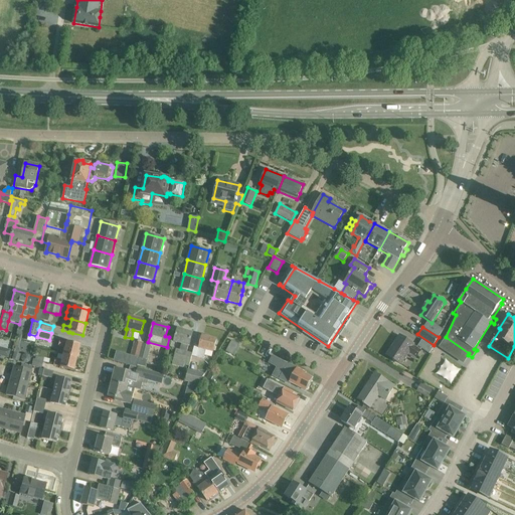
[(189,346),(190,343),(193,334),(178,330),(175,339),(174,342),(182,344),(180,351),(176,350),(174,358),(186,361),(185,365),(189,366),(192,354),(187,353),(188,345),(189,346)]
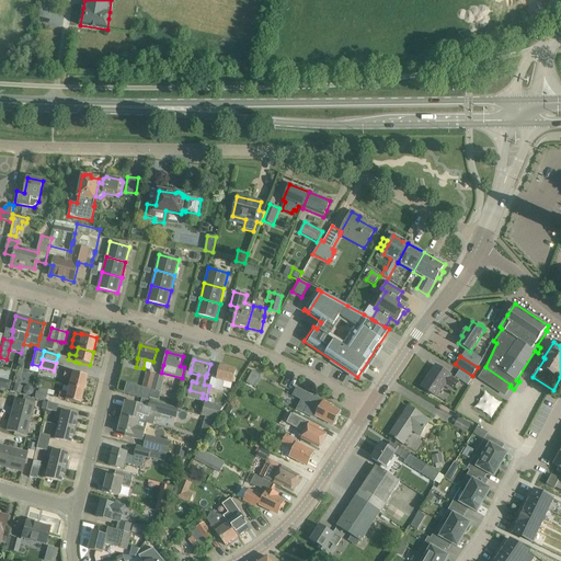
[(236,370),(220,366),(215,389),(220,390),(224,381),(232,384),(236,370)]
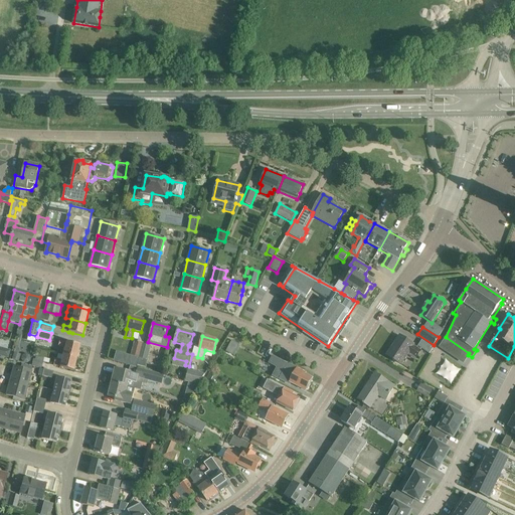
[(413,345),(408,341),(400,336),(393,345),(394,346),(388,355),(387,355),(400,364),(408,352),(416,357),(420,351),(412,346),(413,345)]
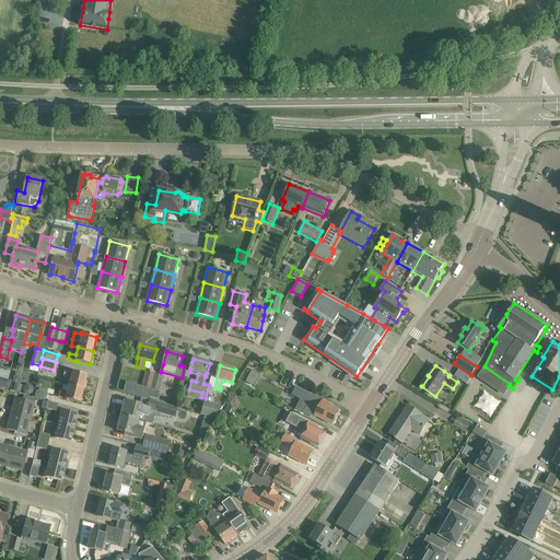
[(467,384),(471,376),(459,369),(454,376),(467,384)]
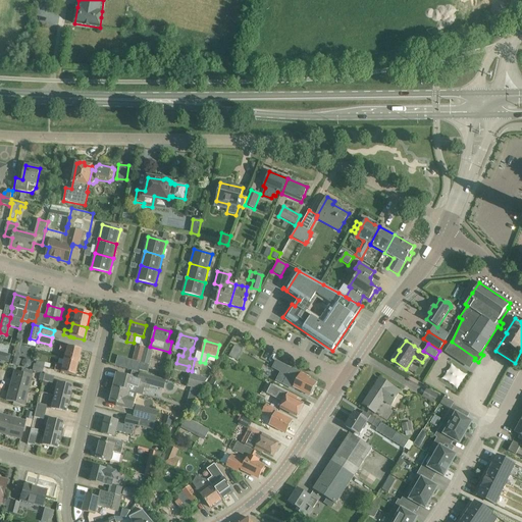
[(81,350),(71,348),(67,347),(66,348),(60,346),(59,352),(65,353),(63,360),(77,363),(81,350)]
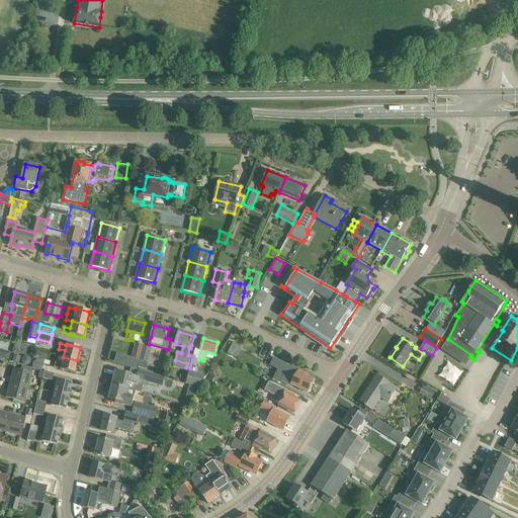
[(141,359),(144,345),(136,343),(132,356),(141,359)]
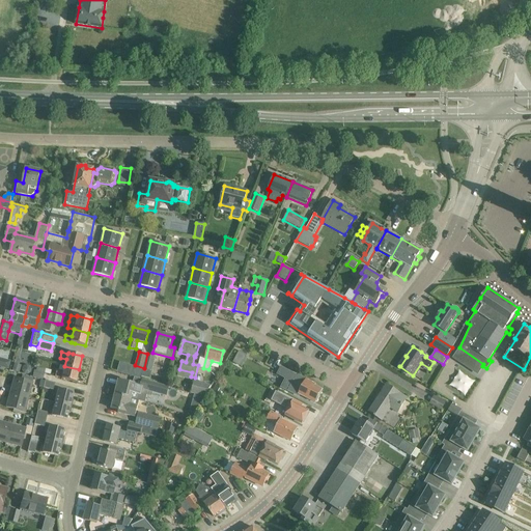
[(152,370),(157,356),(147,354),(144,368),(152,370)]
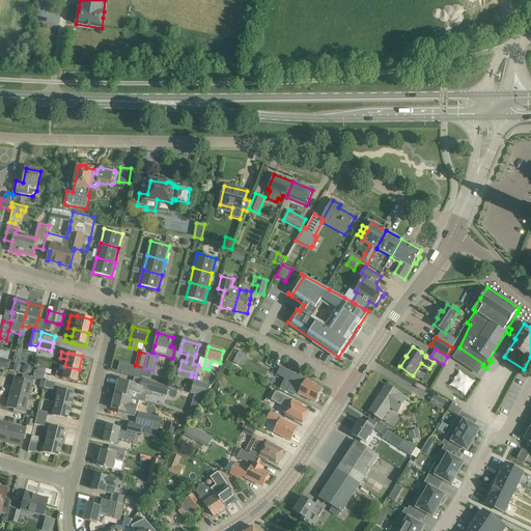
[(76,383),(79,369),(64,366),(63,372),(56,371),(55,378),(61,379),(61,380),(65,380),(76,383)]
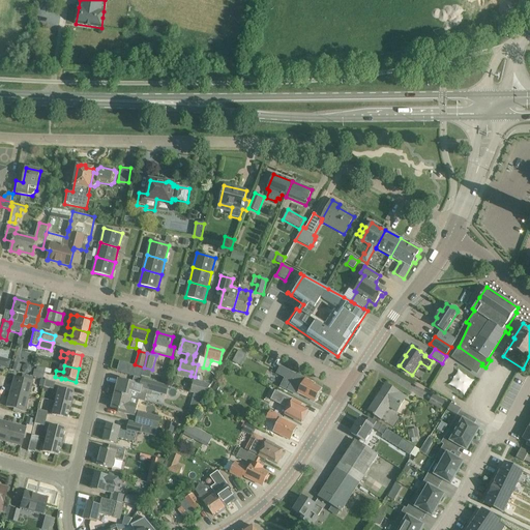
[(43,379),(46,369),(35,366),(33,377),(43,379)]
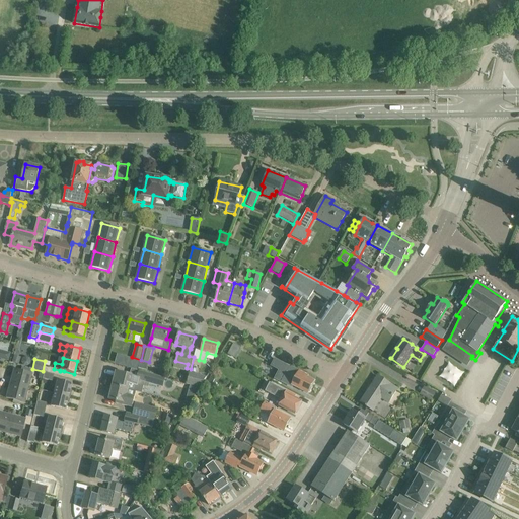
[(293,385),(308,393),(308,391),(309,392),(312,387),(311,386),(314,381),(307,377),(307,375),(299,371),(290,367),(275,359),(271,366),(286,374),(282,382),(292,387),(293,385)]
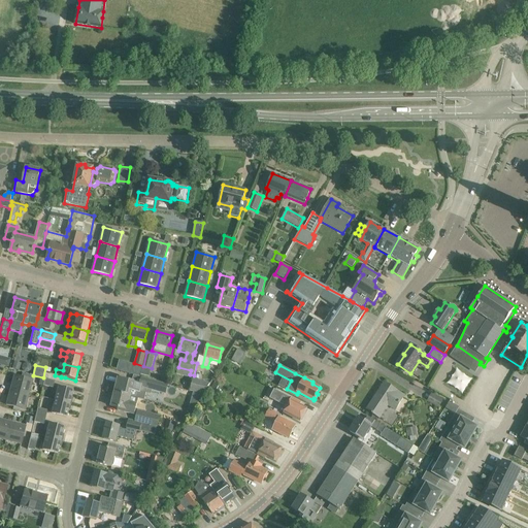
[(32,381),(24,378),(14,375),(10,391),(28,395),(32,381)]
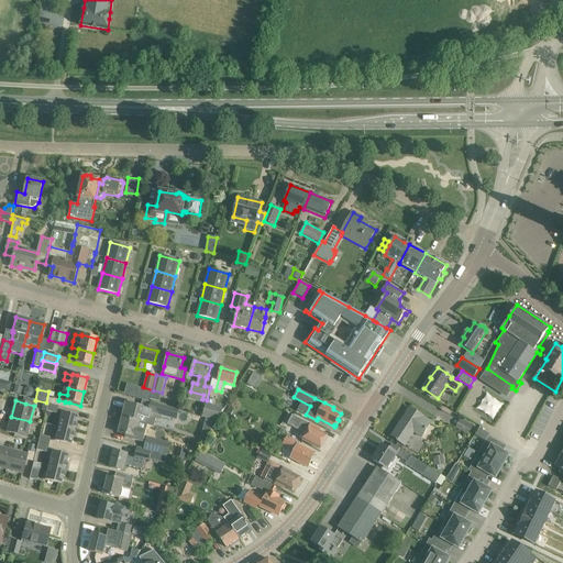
[(127,404),(122,418),(147,424),(151,412),(174,419),(176,410),(179,411),(179,410),(152,403),(150,409),(127,404)]
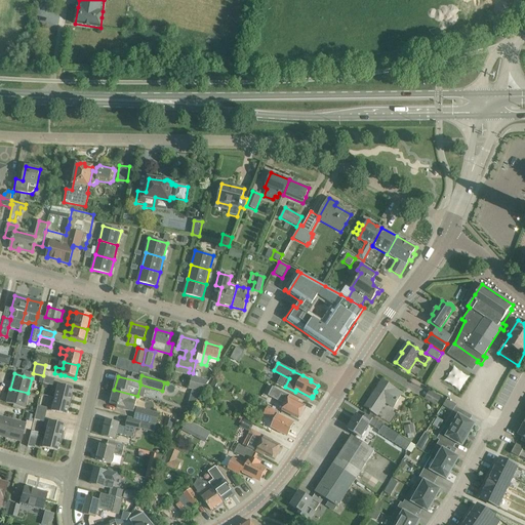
[(43,384),(52,386),(54,379),(44,376),(43,384)]
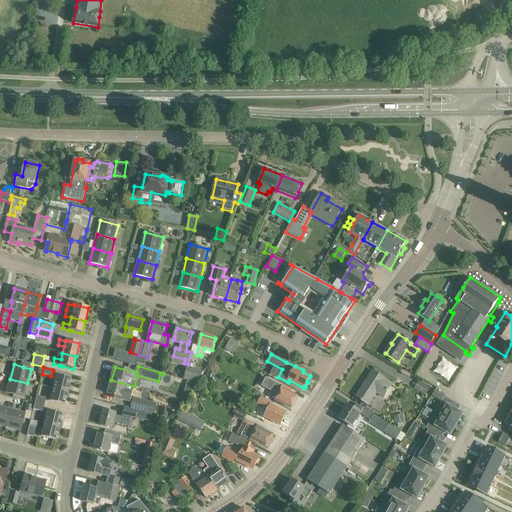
[(204,372),(187,367),(184,379),(188,380),(197,382),(204,372)]
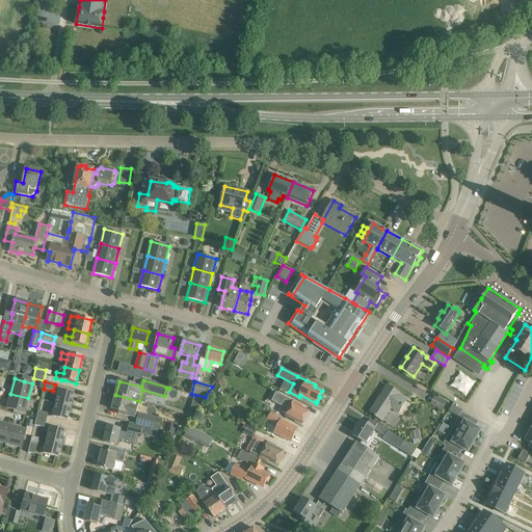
[(225,389),(217,384),(212,395),(220,399),(225,389)]
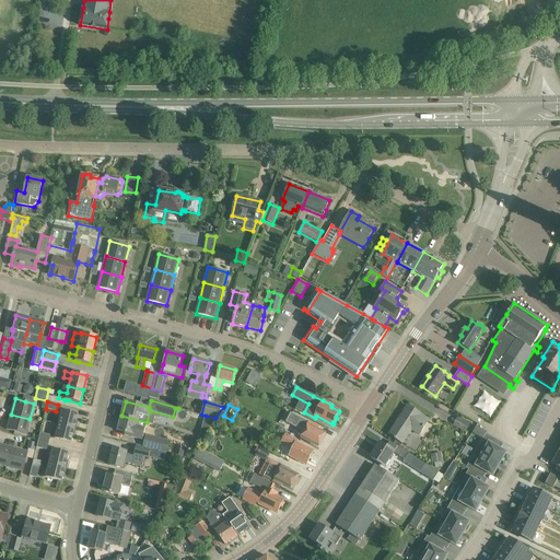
[(421,415),(418,413),(409,407),(401,419),(400,418),(389,434),(395,438),(394,440),(396,441),(397,440),(403,443),(411,430),(419,434),(429,420),(421,416),(421,415)]
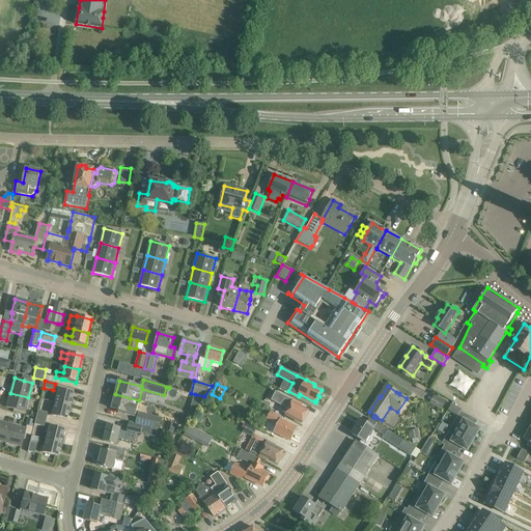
[(74,393),(56,389),(54,396),(56,397),(55,402),(72,407),(74,400),(72,400),(74,393)]
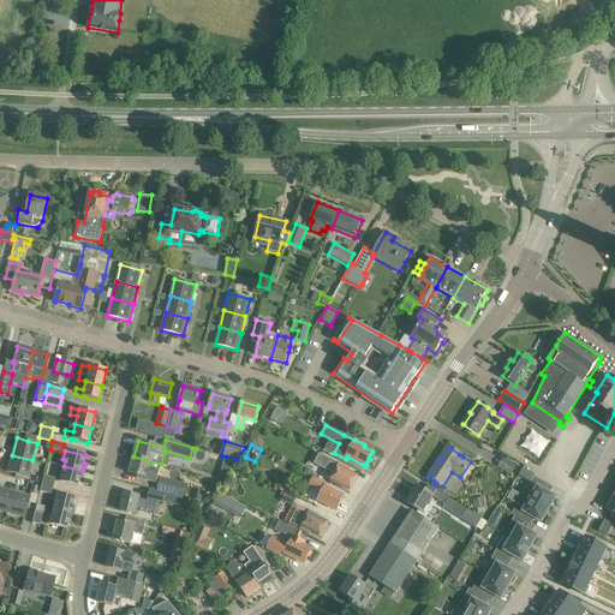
[(339,465),(328,459),(320,454),(315,464),(335,475),(330,482),(350,491),(357,476),(348,471),(350,470),(340,464),(339,465)]
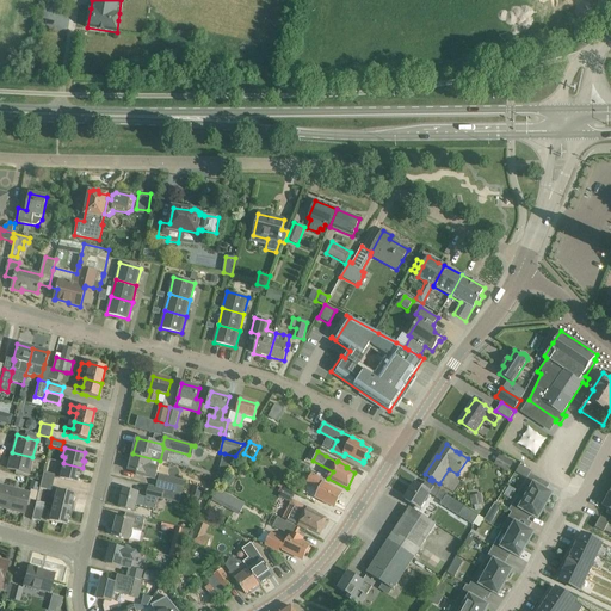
[(29,475),(32,457),(12,452),(7,469),(19,471),(23,473),(29,475)]
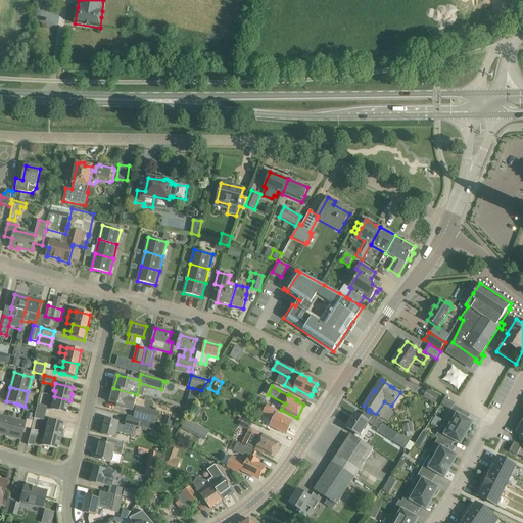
[(137,394),(113,388),(110,402),(117,405),(116,407),(128,410),(129,407),(134,409),(137,394)]
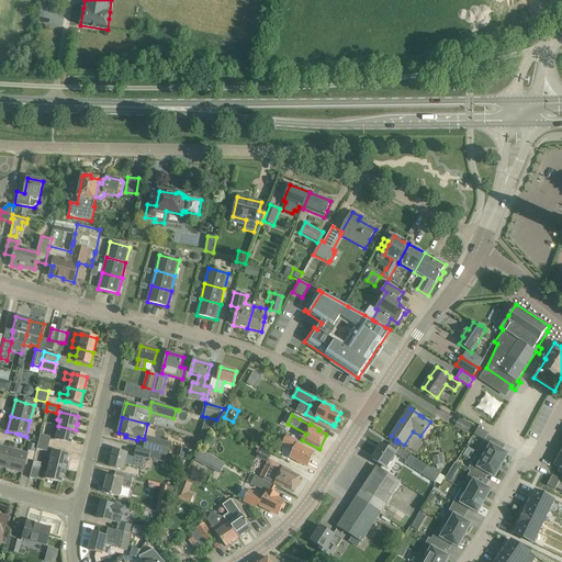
[(206,417),(200,439),(205,441),(216,419),(206,417)]
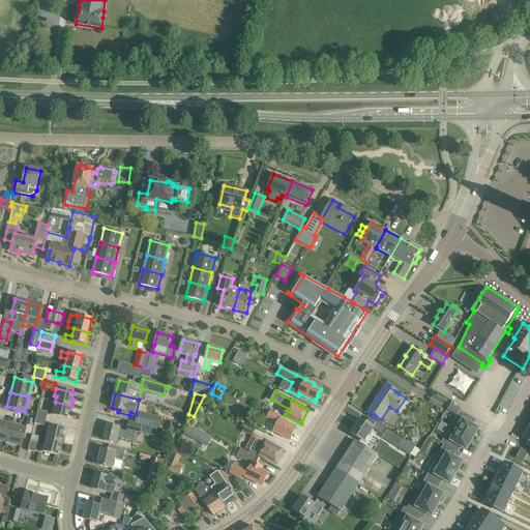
[(430,404),(442,407),(444,398),(432,395),(430,404)]
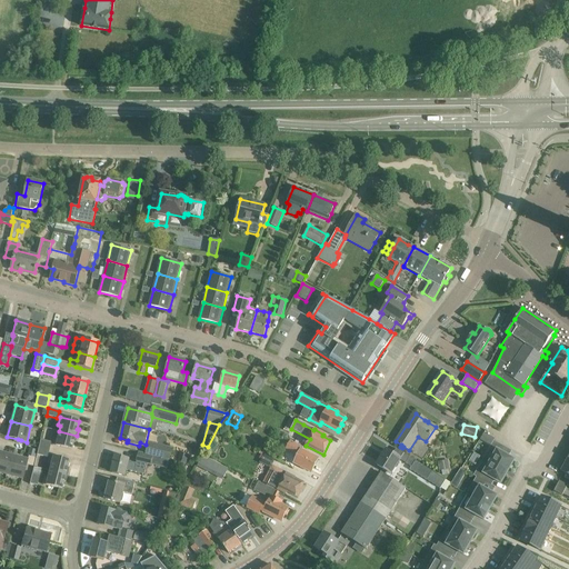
[(77,436),(59,431),(57,438),(55,438),(53,446),(71,450),(73,442),(76,443),(77,436)]
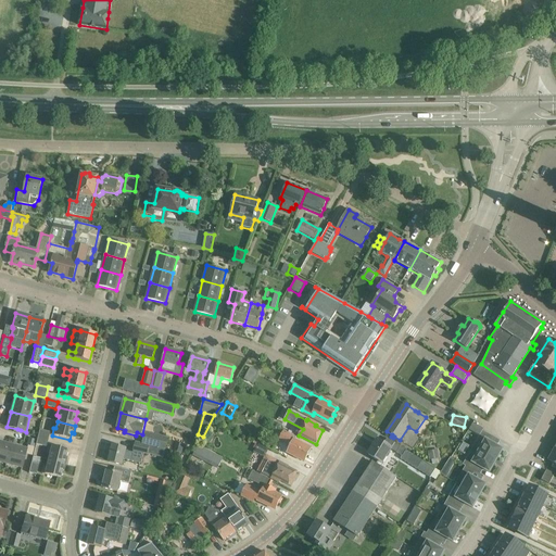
[(48,440),(50,432),(39,430),(38,438),(48,440)]
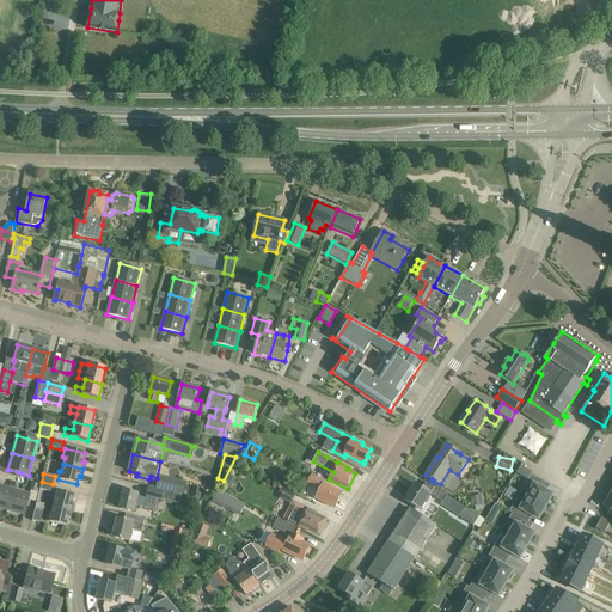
[(528,482),(521,494),(546,508),(554,495),(548,491),(551,485),(531,473),(527,481),(528,482)]
